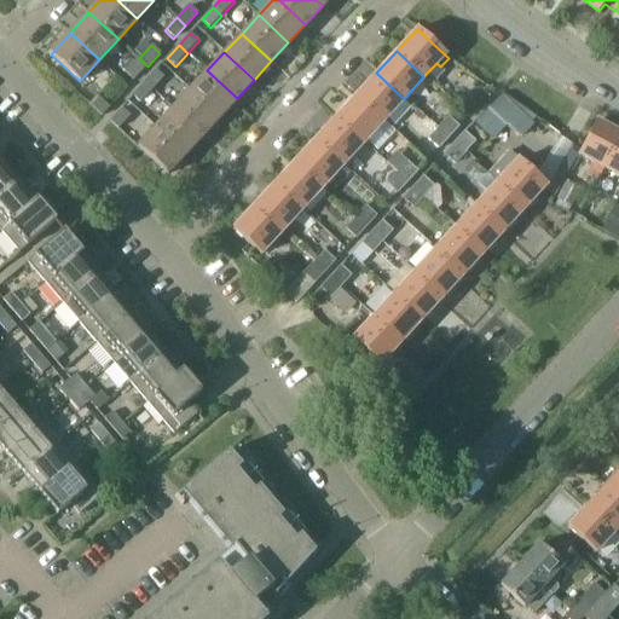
[(134,81),(146,67),(137,57),(123,71),(134,81)]
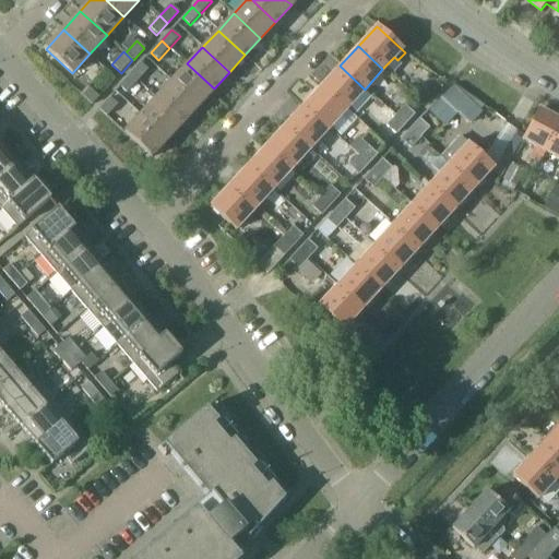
[(141,63),(129,75),(138,83),(149,71),(141,63)]
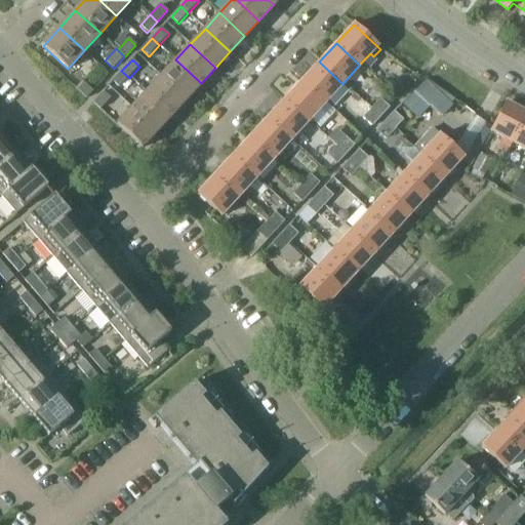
[(201,83),(175,59),(161,76),(186,98),(201,83)]
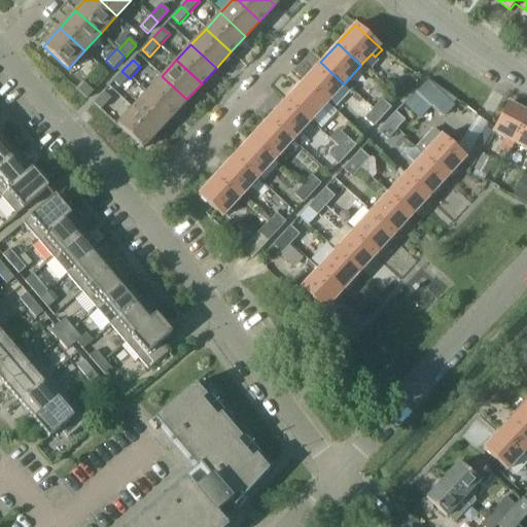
[(344,84),(320,62),(303,81),(326,103),(344,84)]
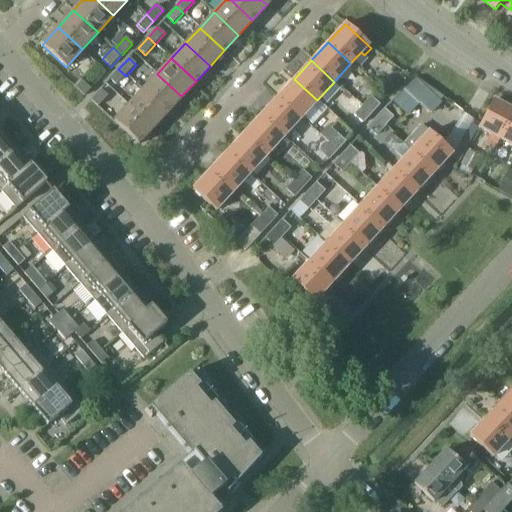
[(116,86),(126,76),(118,69),(109,80),(116,86)]
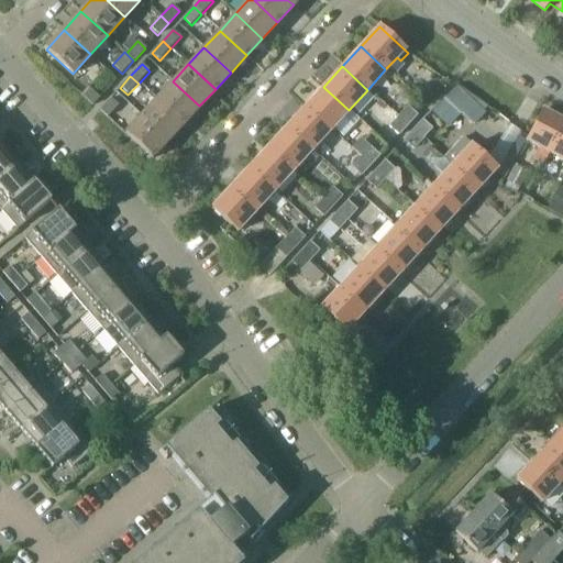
[(199,106),(173,81),(157,98),(184,123),(199,106)]
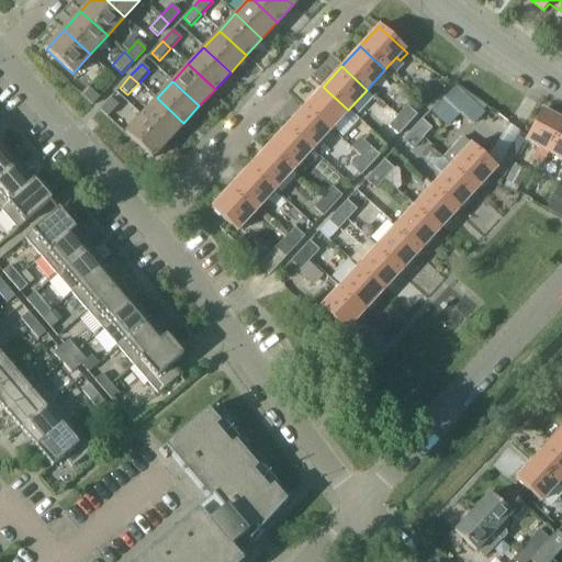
[(425,102),(434,93),(425,86),(416,94),(425,102)]
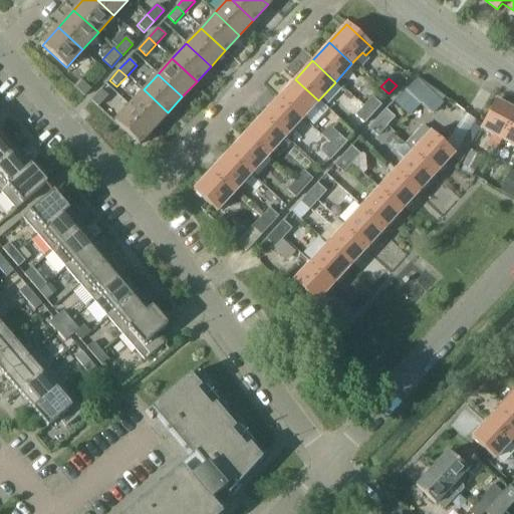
[(73,87),(84,97),(91,90),(80,79),(73,87)]
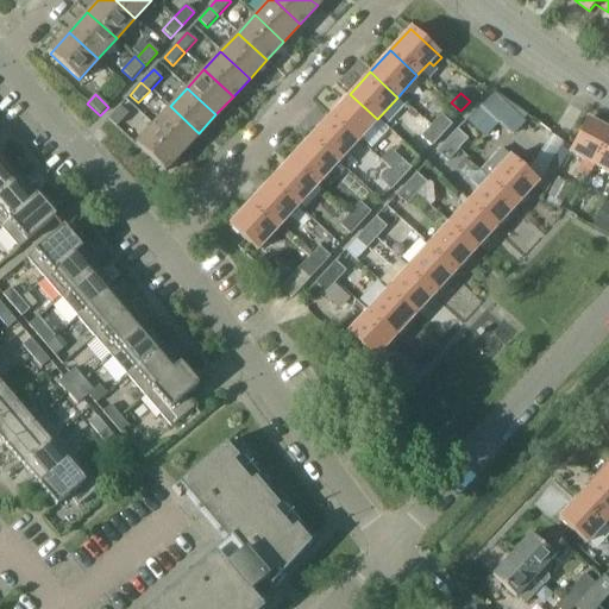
[(377,119),(350,94),(330,115),(357,140),(377,119)]
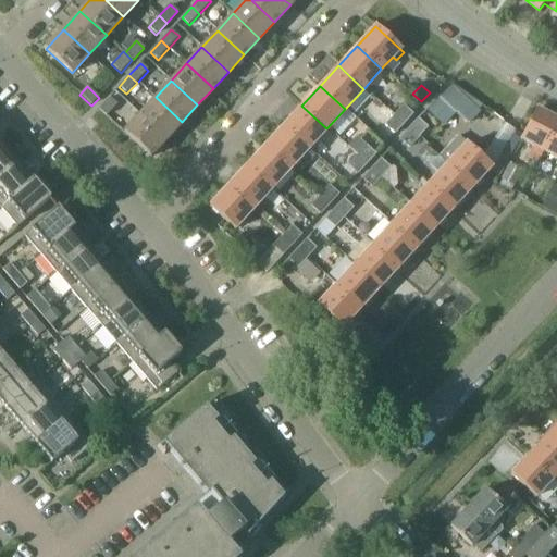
[(438,99),(467,124),(478,113),(450,87),(438,99)]
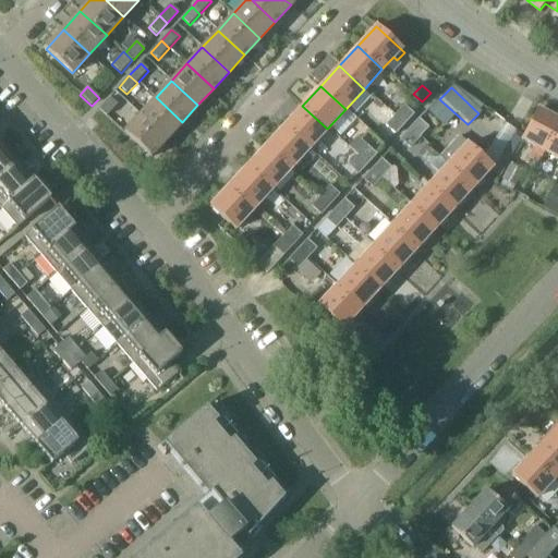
[(112,94),(99,109),(107,116),(120,101),(112,94)]
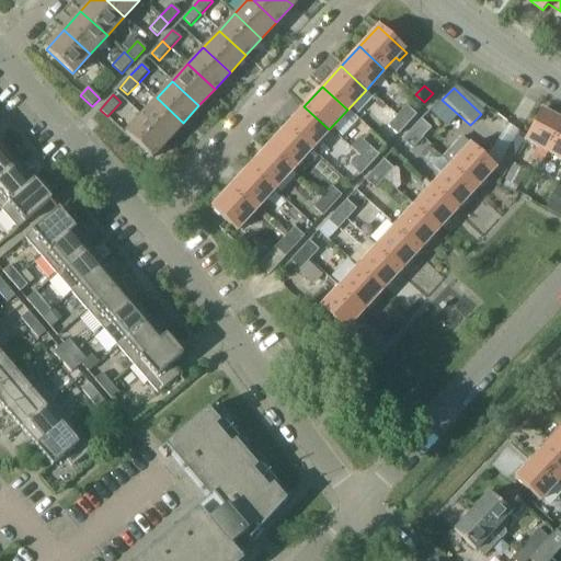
[(157,98),(141,114),(168,139),(183,123),(157,98)]
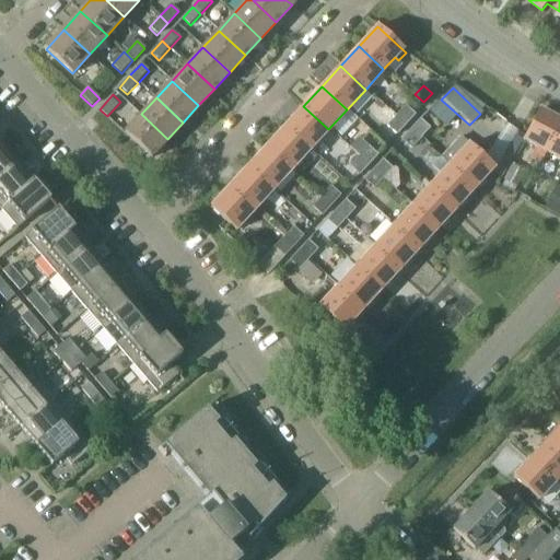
[(396,116),(406,126),(416,115),(397,98),(388,109),(396,116)]
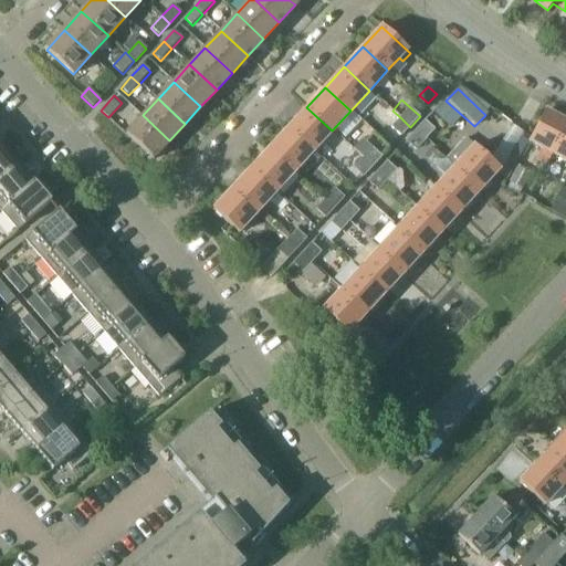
[(332,130),(306,107),(287,127),(313,150),(332,130)]
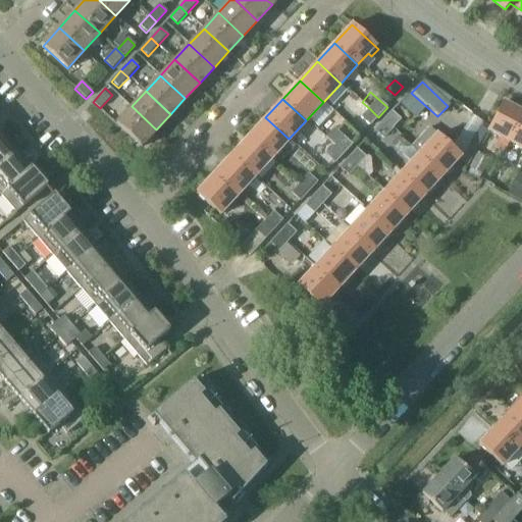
[(313,116),(320,123),(334,108),(327,101),(313,116)]
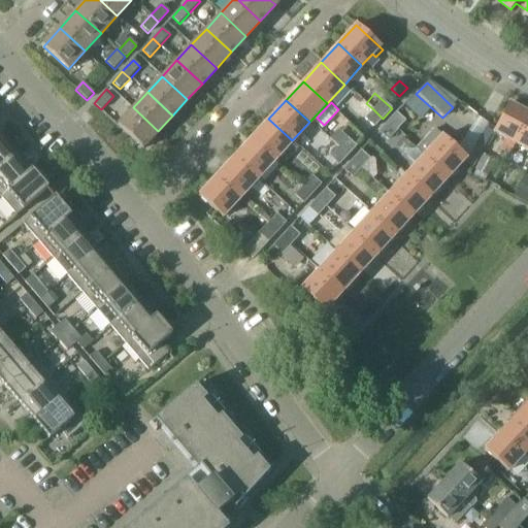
[(515,143),(527,118),(527,112),(508,103),(493,132),(515,143)]
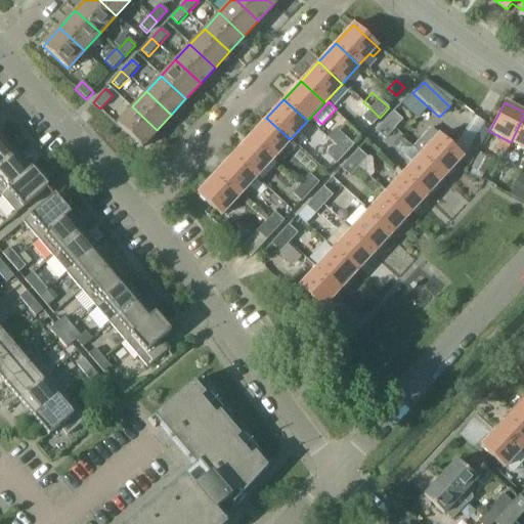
[(117,123),(136,140),(142,146),(157,130),(132,106),(117,123)]
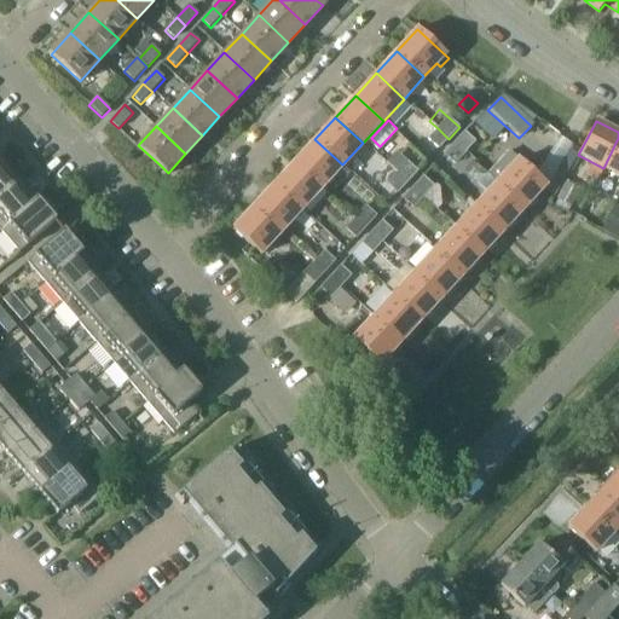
[(449,139),(438,128),(428,139),(439,150),(449,139)]
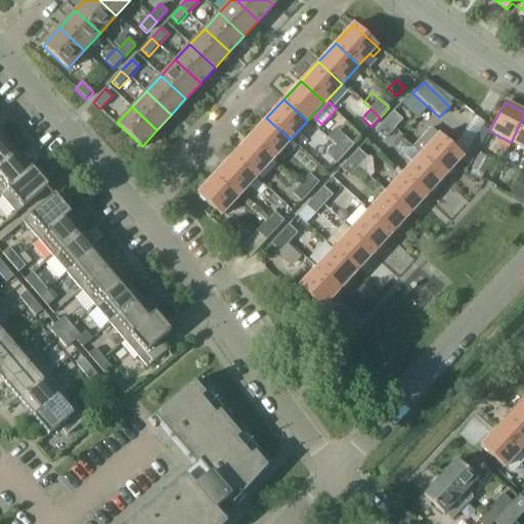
[(409,128),(401,121),(401,120),(393,112),(385,121),(394,128),(402,136),(409,128)]
